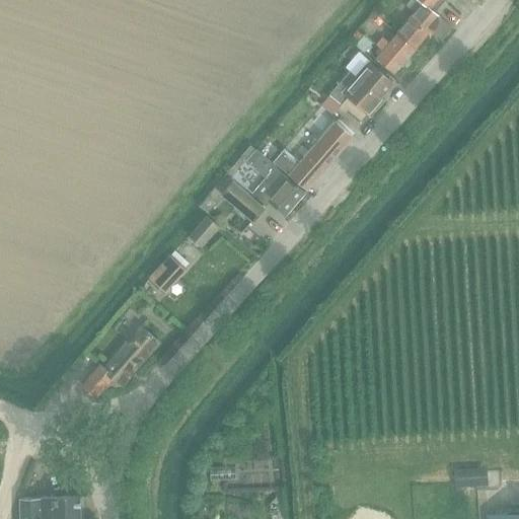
[(451,28),(436,15),(430,9),(438,0),(412,0),(408,5),(416,12),(408,22),(425,38),(431,29),(442,40),(451,28)]
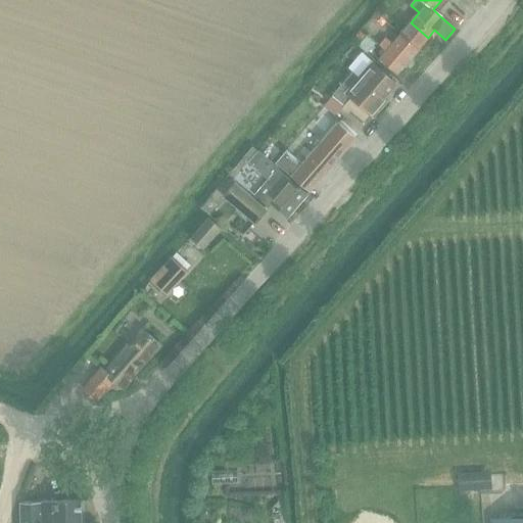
[(418,49),(428,38),(411,22),(407,27),(385,7),(379,14),(400,34),(418,49)]
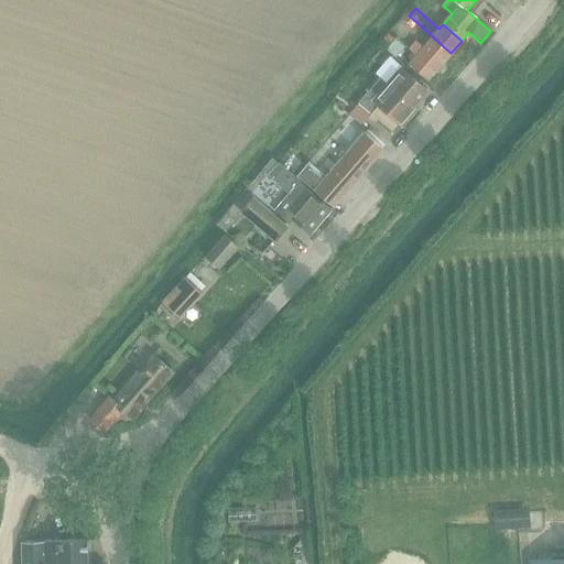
[(429,79),(451,53),(432,36),(423,46),(416,40),(409,49),(416,55),(409,63),(429,79)]
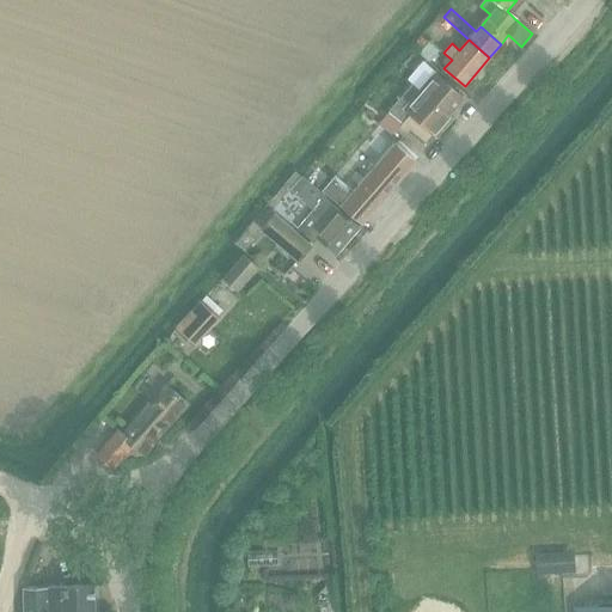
[(430,61),(439,51),(429,42),(420,53),(430,61)]
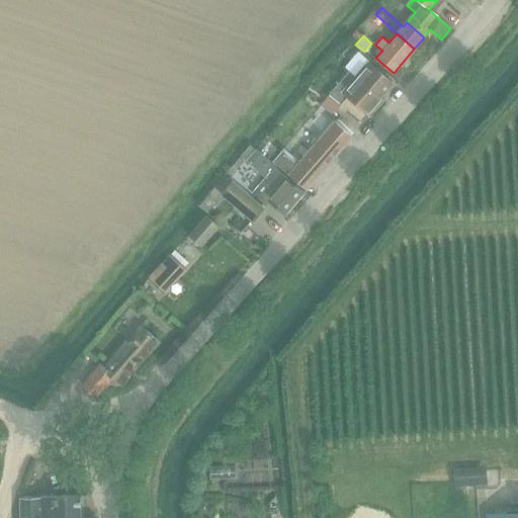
[(393,83),(377,70),(368,62),(354,78),(348,73),(329,94),(330,94),(341,104),(350,111),(360,120),(367,113),(369,115),(382,100),(379,97),(393,83)]
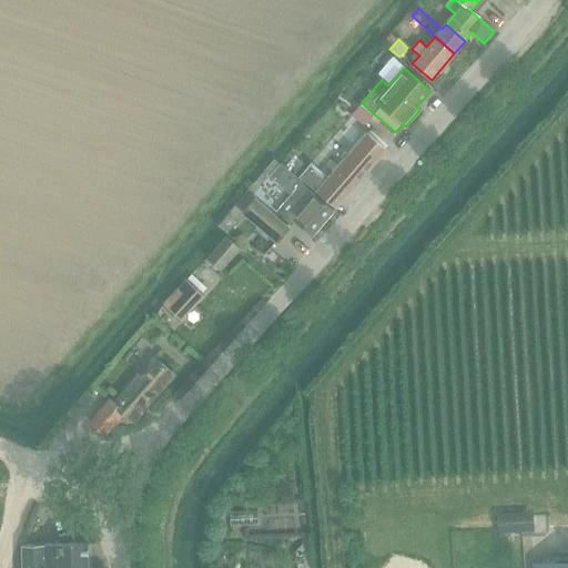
[(362,103),(352,115),(364,125),(374,114),(362,103)]
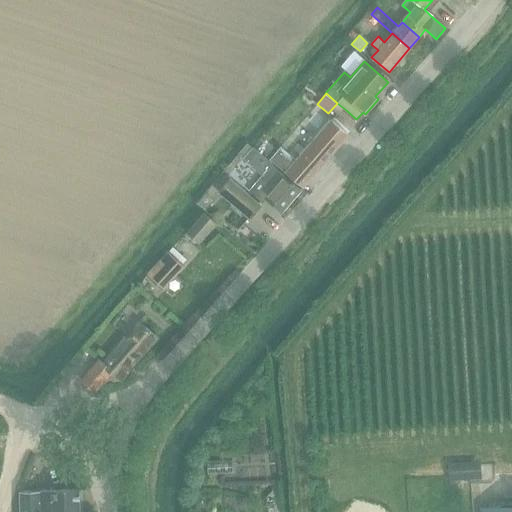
[(301,124),(312,134),(328,117),(316,106),(301,124)]
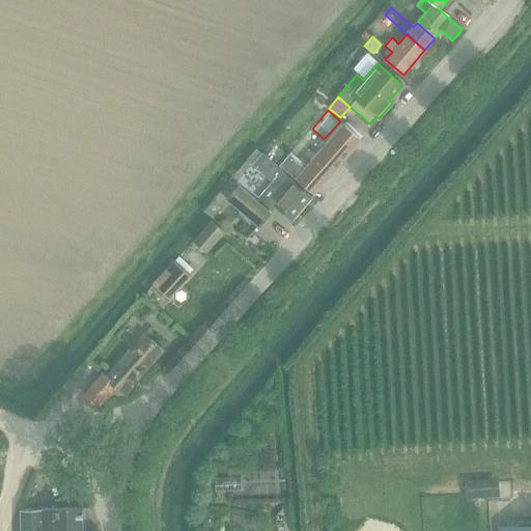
[(360,140),(343,126),(310,164),(305,159),(302,162),(292,155),(282,166),(298,180),(313,194),(360,140)]
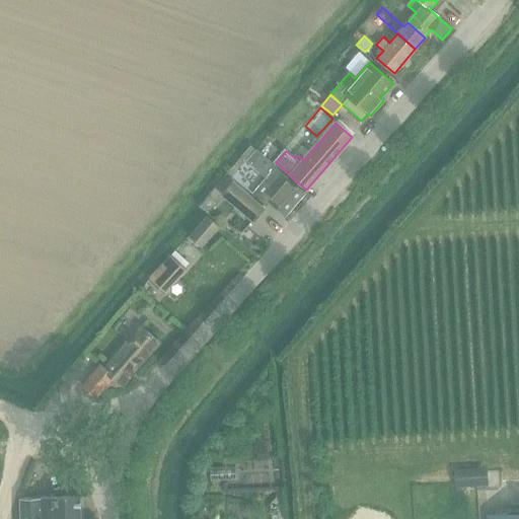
[(270,143),(263,151),(272,159),(279,151),(270,143)]
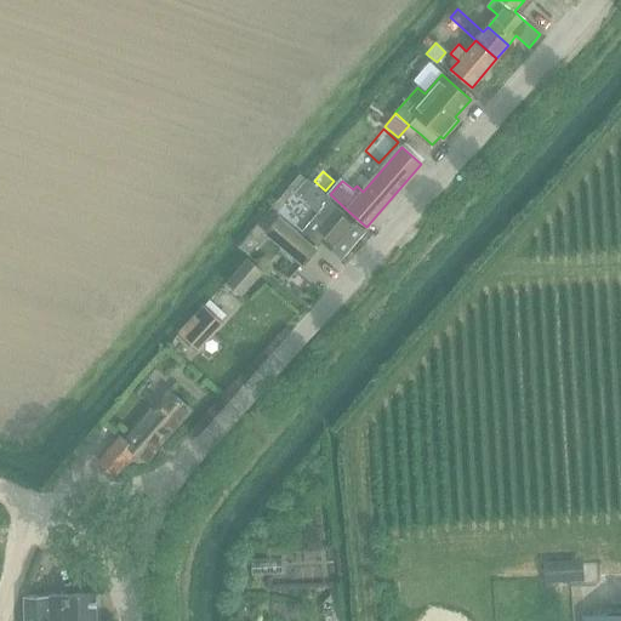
[(365,231),(347,215),(307,180),(296,192),(319,212),(303,231),(307,233),(306,234),(319,245),(323,241),(342,257),(365,231)]
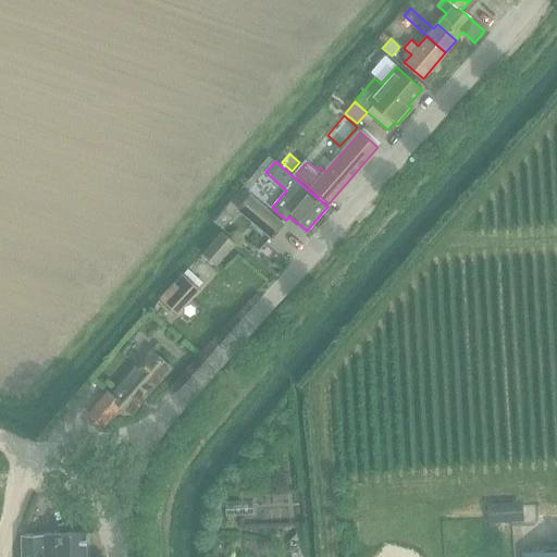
[(272,237),(283,223),(250,196),(239,209),(272,237)]
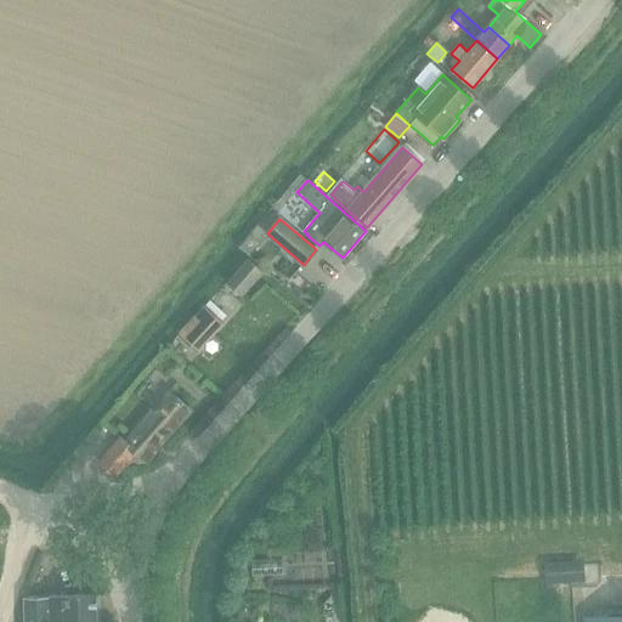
[(280,250),(263,236),(252,248),(269,263),(280,250)]
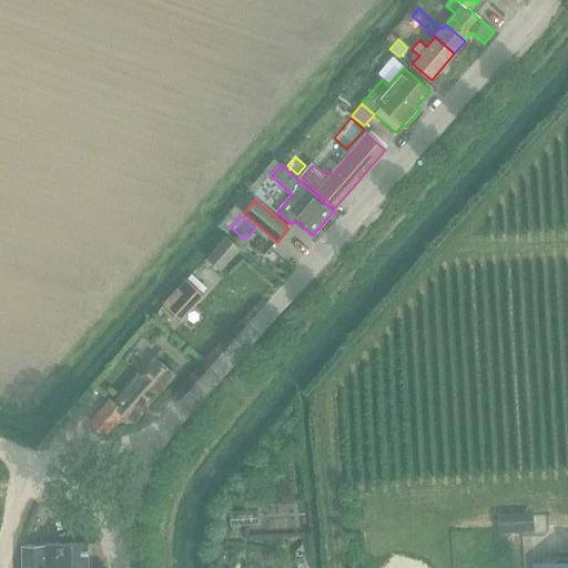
[(227,236),(208,259),(221,271),(240,249),(227,236)]
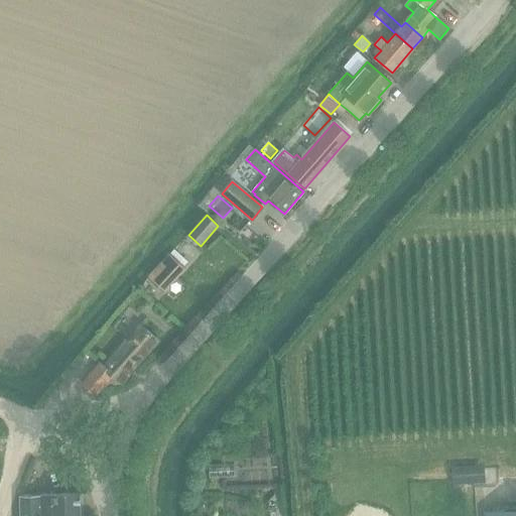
[(183,267),(169,255),(149,277),(163,290),(183,267)]
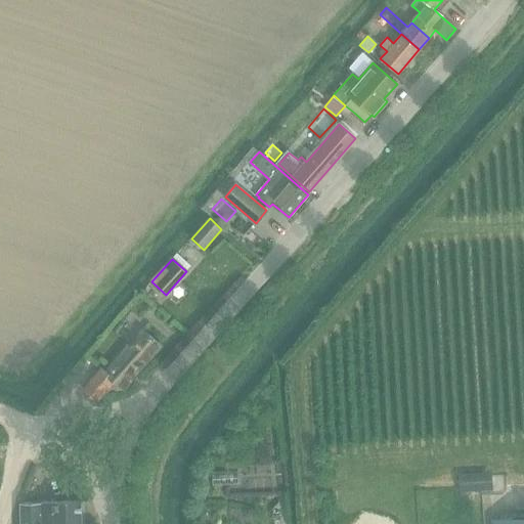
[(162,344),(146,331),(144,329),(106,374),(101,369),(84,390),(97,400),(114,382),(123,389),(162,344)]
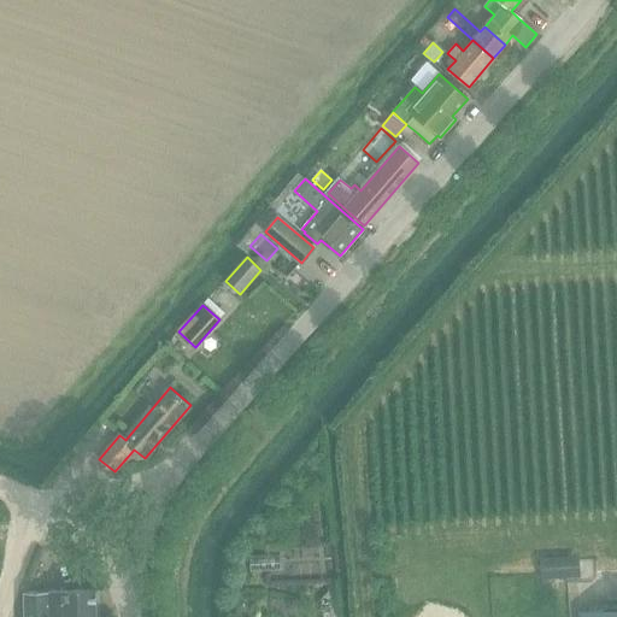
[(576,557),(541,559),(541,573),(542,580),(579,577),(577,562),(576,557)]
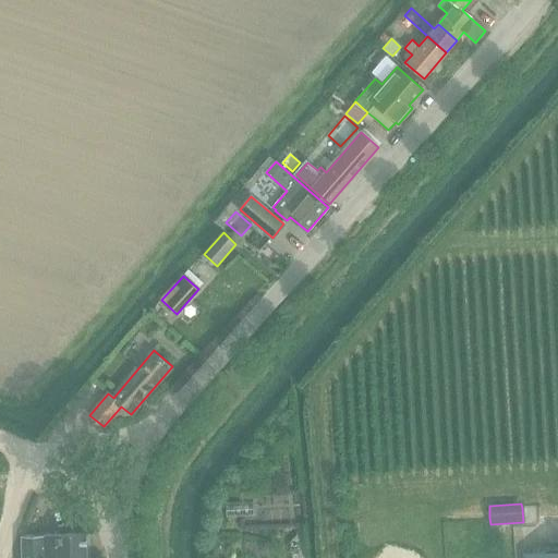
[(86,557),(86,534),(22,535),(23,557),(22,557),(86,557)]
